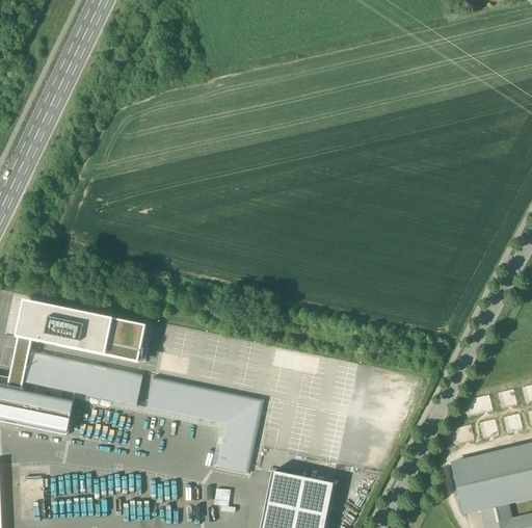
[(144,323),(23,297),(17,334),(19,335),(31,337),(138,360),(144,323)]
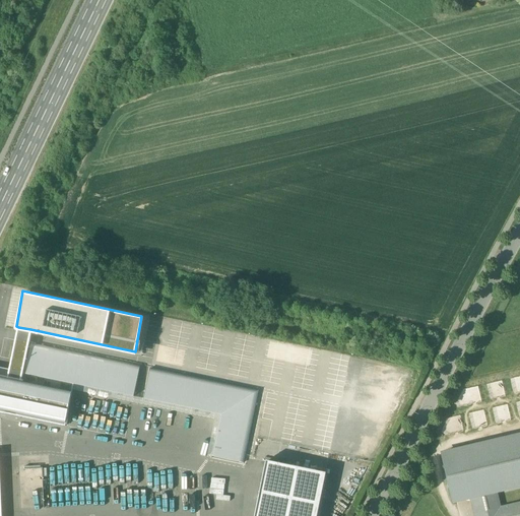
[(140,363),(31,341),(23,380),(20,379),(30,329),(18,327),(9,377),(0,375),(0,408),(66,422),(74,381),(134,393),(140,363)]
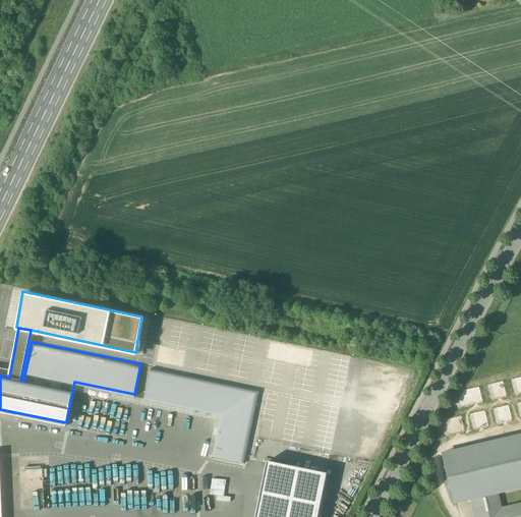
[(259,388),(151,365),(145,396),(223,412),(214,454),(244,460),(259,388)]
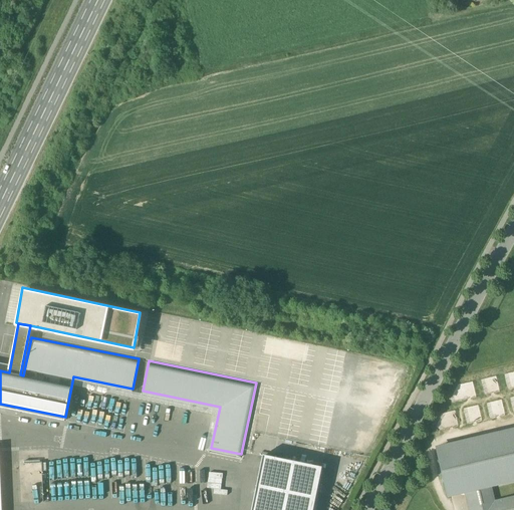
[(513,427),(438,445),(449,492),(466,488),(491,482),(513,476),(513,427)]
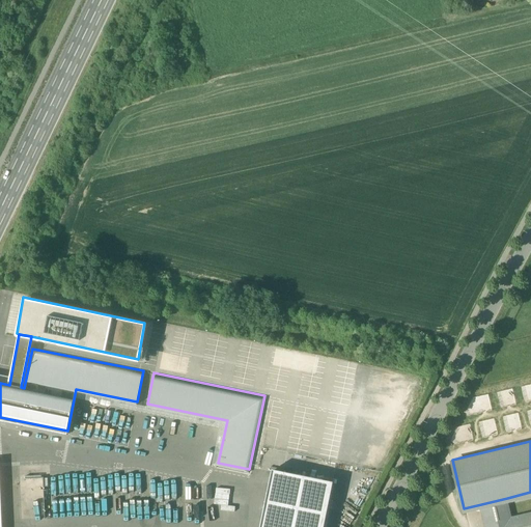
[(323,526),(333,480),(273,468),(259,526),(323,526)]
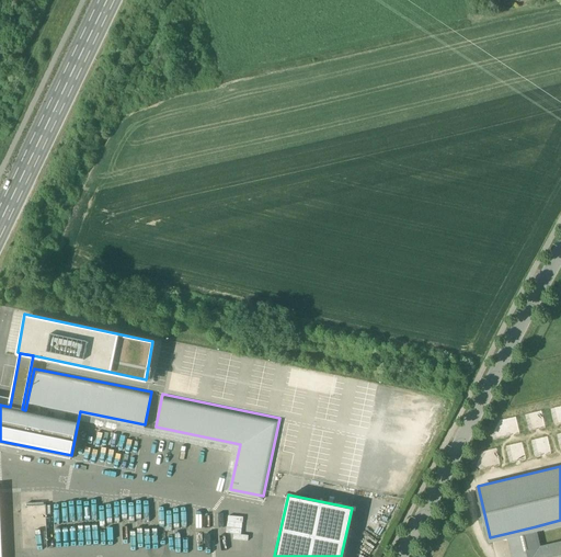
[(560,556),(560,540),(539,545),(536,526),(508,533),(513,556),(560,556)]
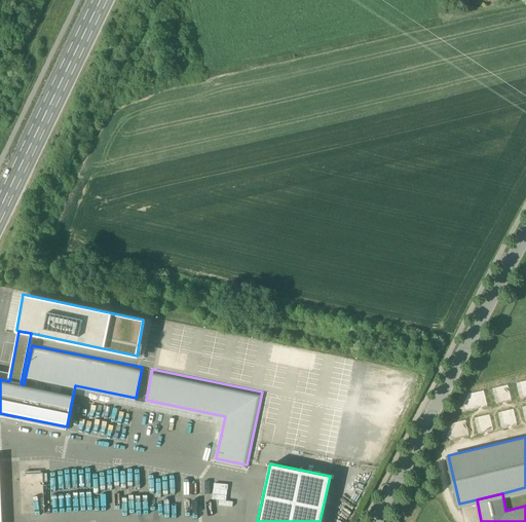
All buildings are outlined.
